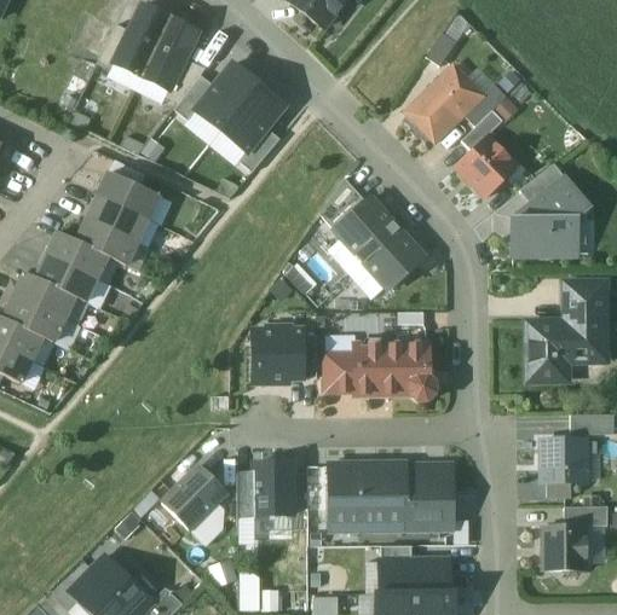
[(289,0),(324,28),(346,0),(289,0)]
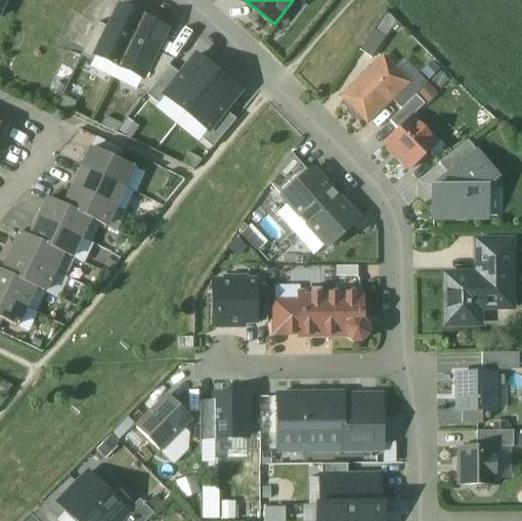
[(110,25),(96,52),(97,53),(121,64),(144,15),(121,3),(110,25)]
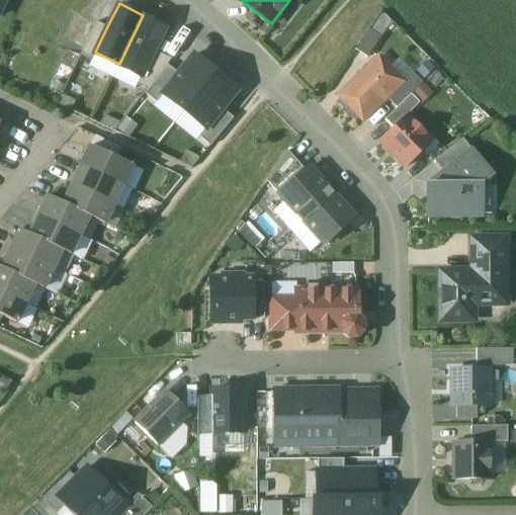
[(167,26),(143,15),(119,64),(142,75),(143,75),(156,49),(167,26)]
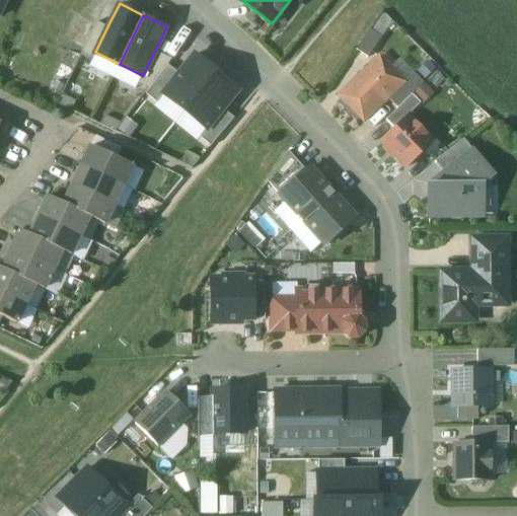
[(98,19),(82,53),(94,58),(96,53),(95,52),(108,24),(98,19)]
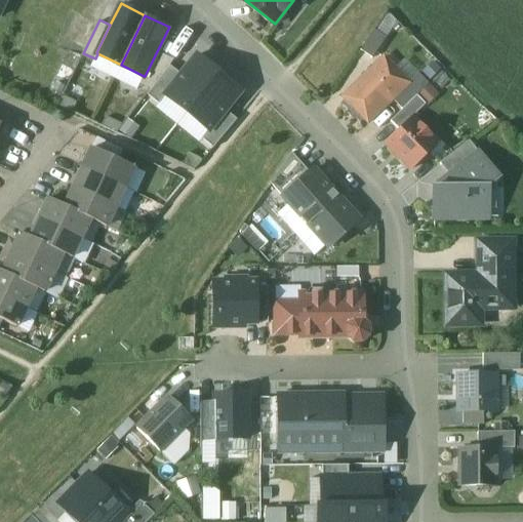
[(375,28),(362,48),(373,56),(388,36),(375,28)]
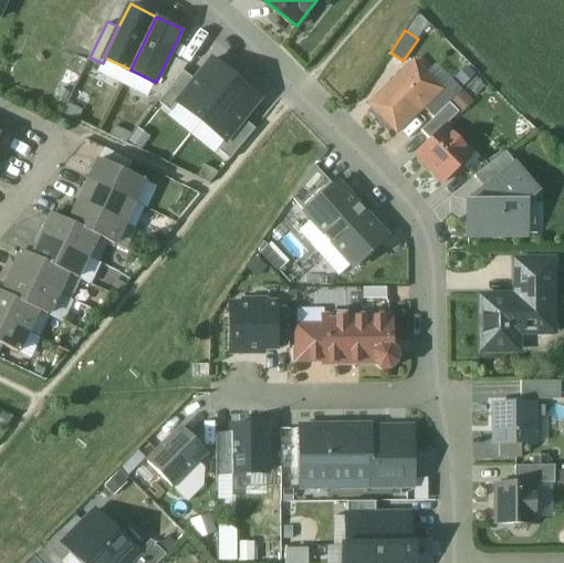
[(189,62),(170,53),(156,82),(155,82),(152,89),(164,94),(185,69),(189,62)]
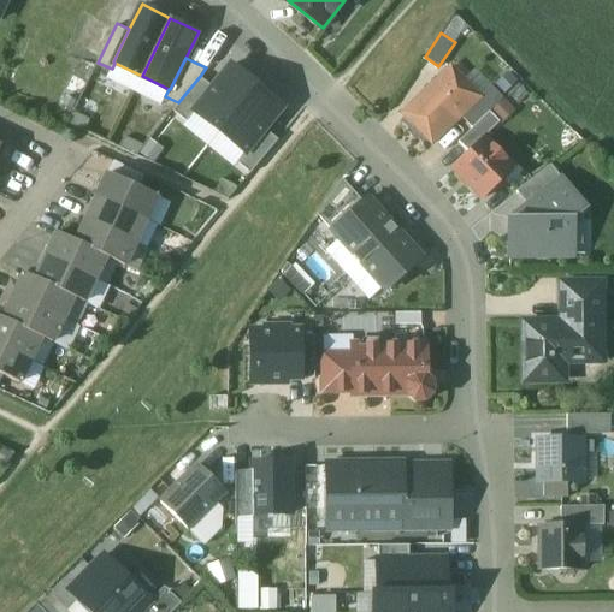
[(258,84),(232,63),(214,85),(195,108),(196,110),(222,130),(258,84)]
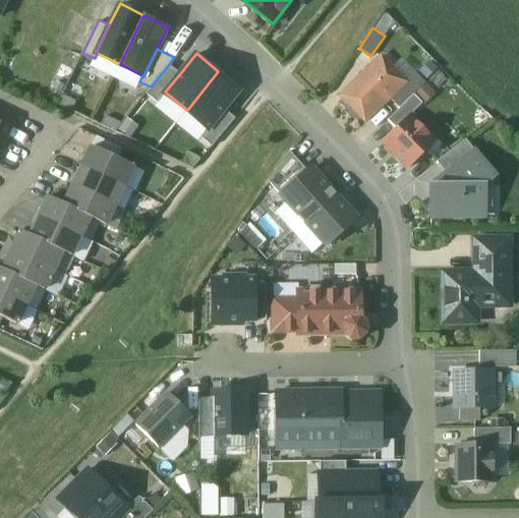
[(382,55),(342,94),(367,120),(391,97),(407,80),(382,55)]
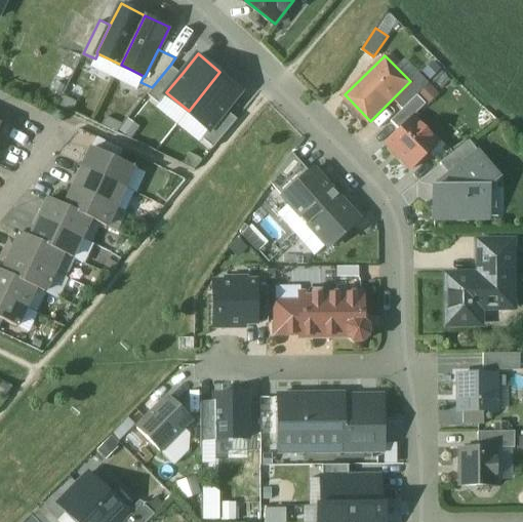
[(183,73),(171,64),(152,87),(149,92),(160,102),(167,93),(166,92),(183,73)]
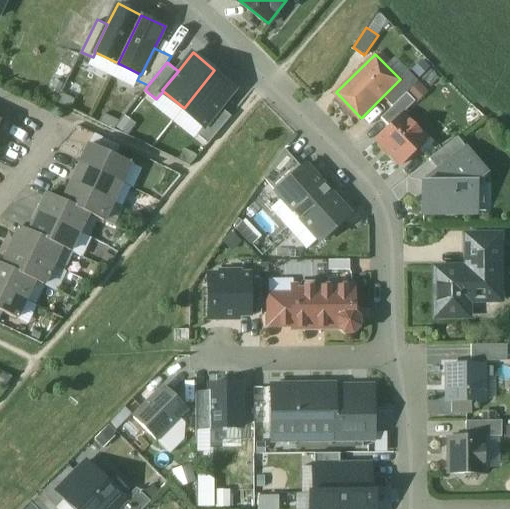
[(214,70),(184,108),(204,125),(205,126),(221,106),(236,87),(214,70)]
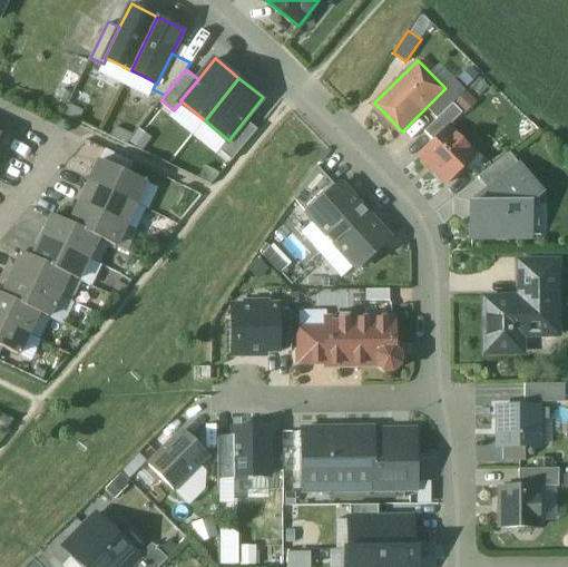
[(446,88),(428,106),(439,117),(454,101),(468,89),(457,78),(446,88)]
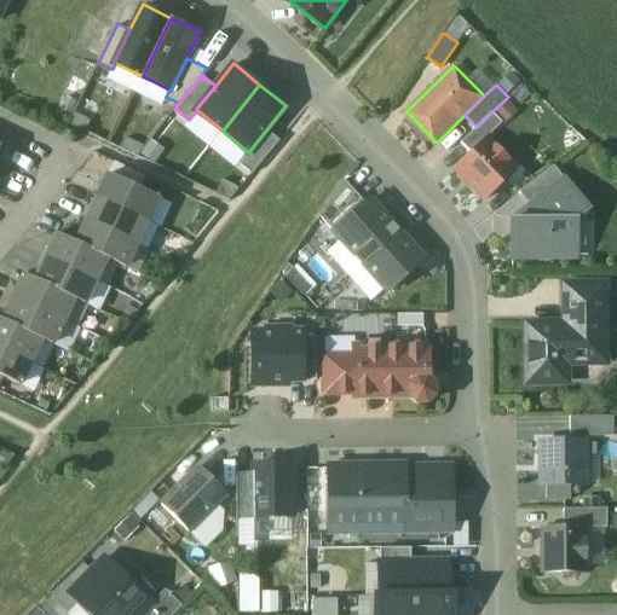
[(80,96),(74,120),(93,125),(99,100),(80,96)]
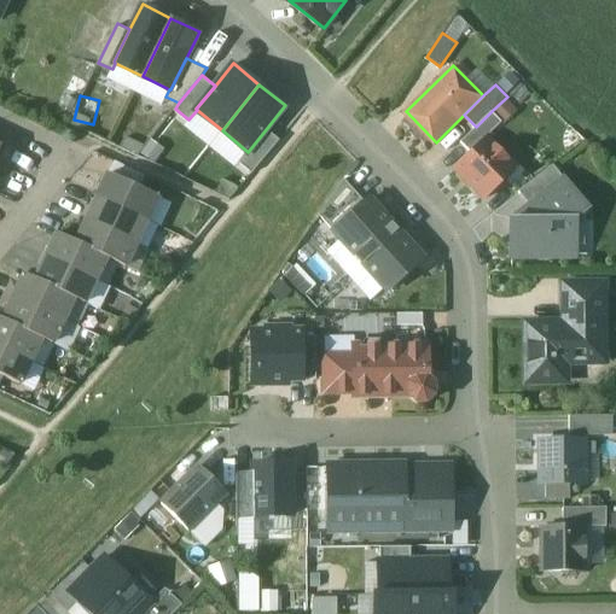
[(476,127),(462,140),(472,151),(487,135),(503,121),(493,110),(476,127)]
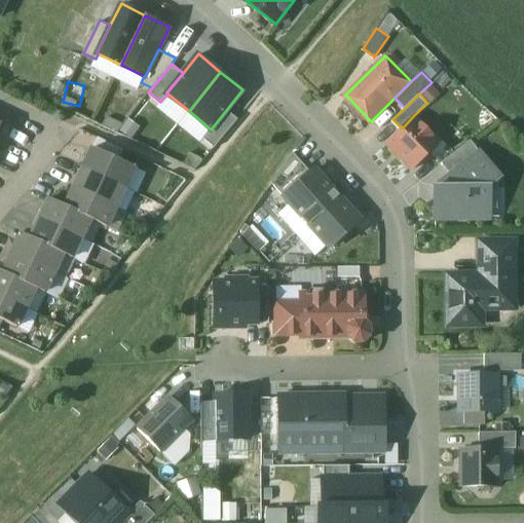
[(227,109),(211,129),(210,128),(203,137),(215,146),(238,118),(227,109)]
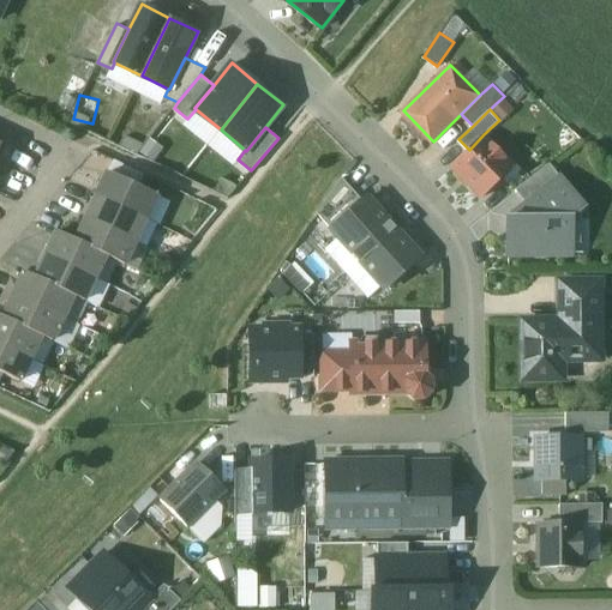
[(514,165),(484,134),(469,150),(454,164),(484,195),(514,165)]
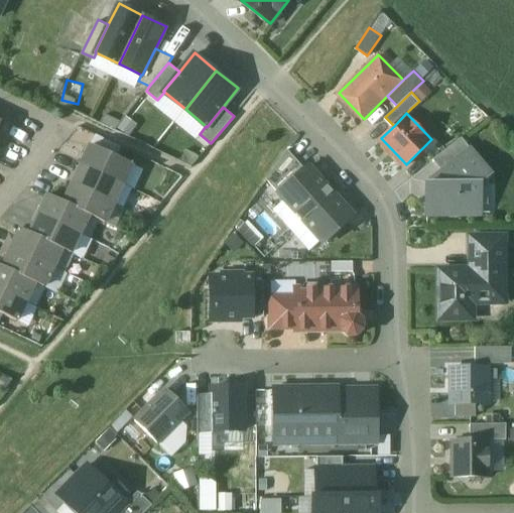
[(122,146),(97,134),(92,144),(117,155),(122,146)]
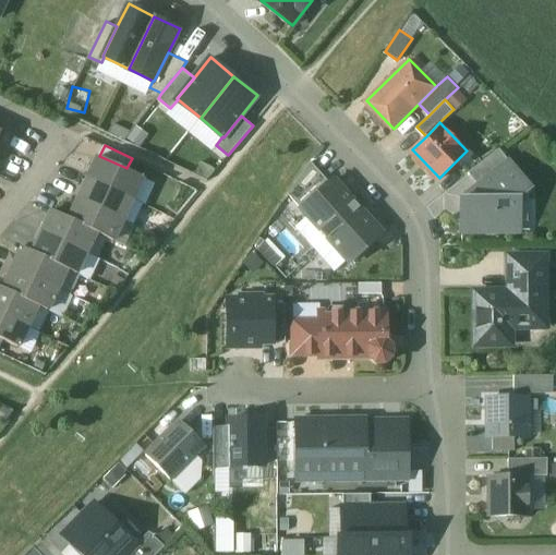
[(468,171),(476,181),(508,155),(500,145),(468,171)]
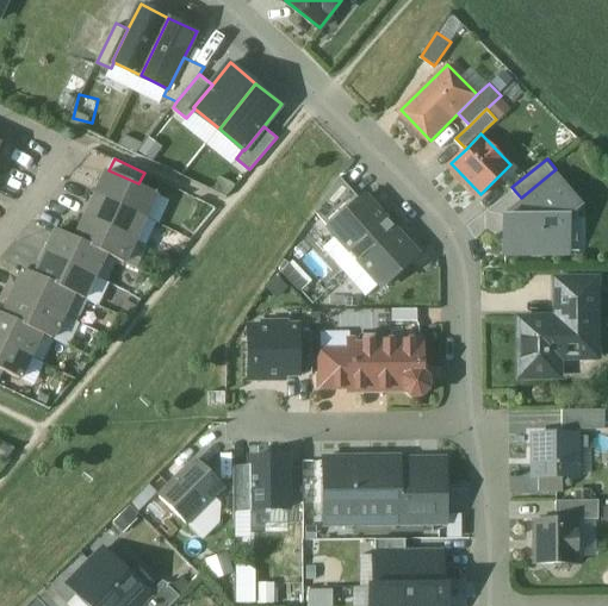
[(579,198),(556,169),(521,198),(514,204),(519,210),(564,210),(579,198)]
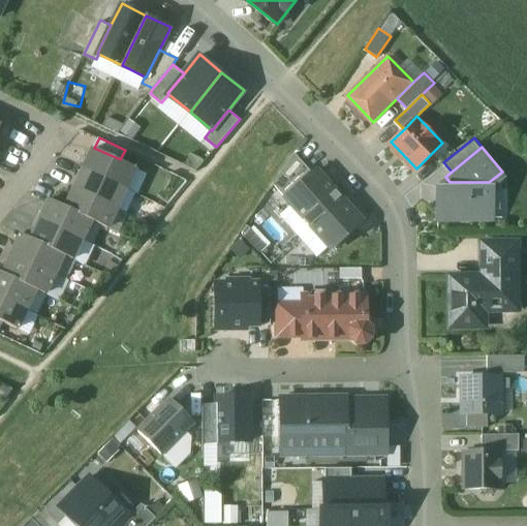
[(94,148),(85,167),(127,188),(136,167),(120,159),(94,148)]
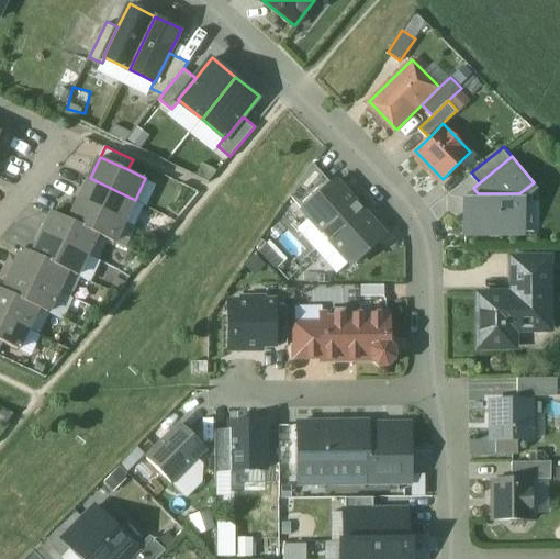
[(314,161),(291,194),(304,209),(333,182),(314,161)]
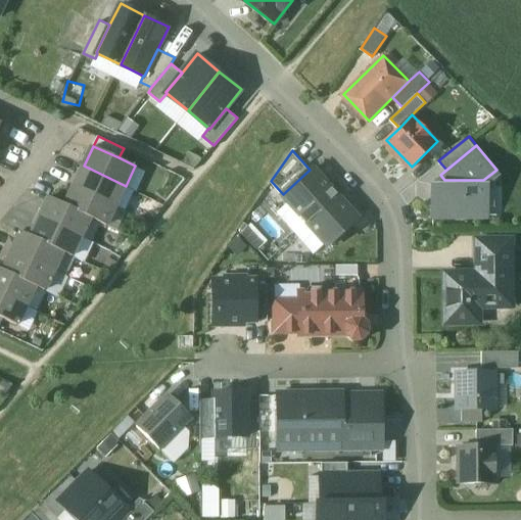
[(126,186),(84,166),(75,185),(116,204),(126,186)]
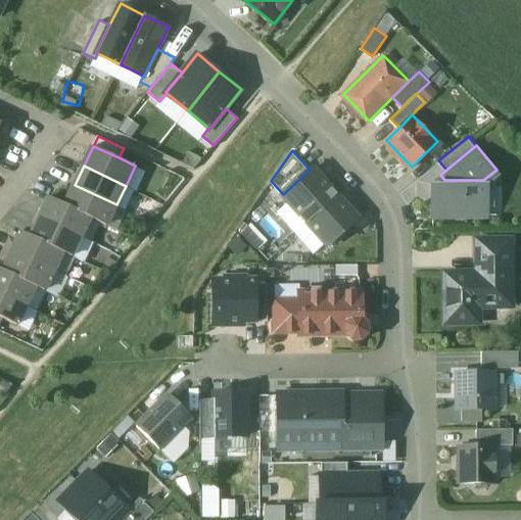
[(340,197),(314,167),(310,170),(283,194),(292,204),(289,207),(297,217),(300,214),(311,225),(340,197)]
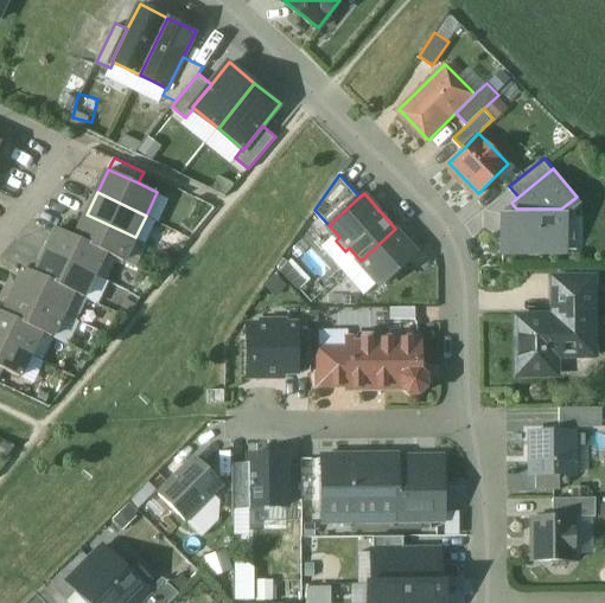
[(516,209),(497,209),(497,251),(566,251),(566,209),(561,209),(516,209)]
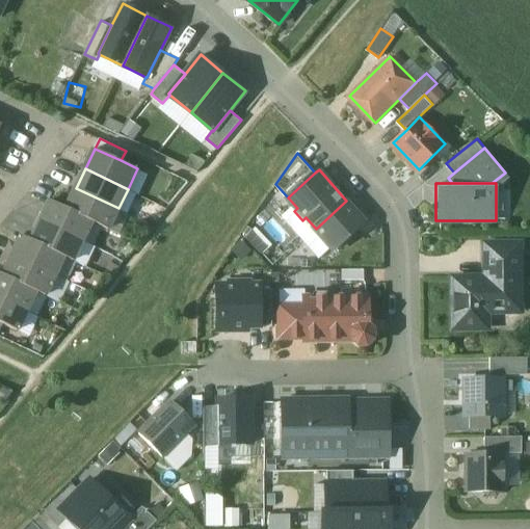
[(118,208),(76,188),(67,208),(93,220),(109,228),(118,208)]
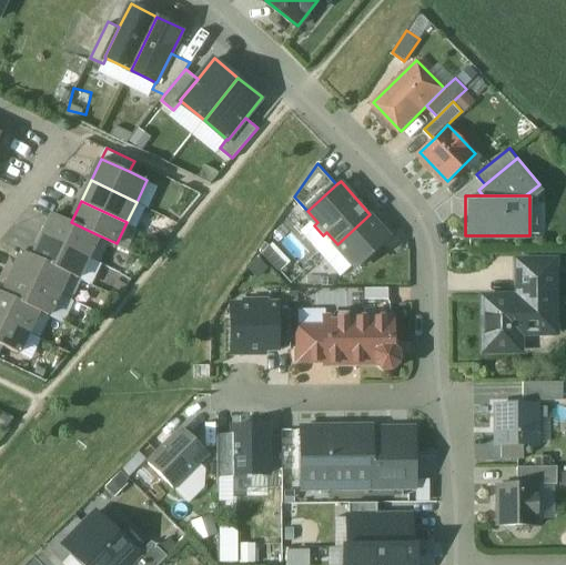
[(71,222),(53,213),(43,234),(89,256),(99,235),(71,222)]
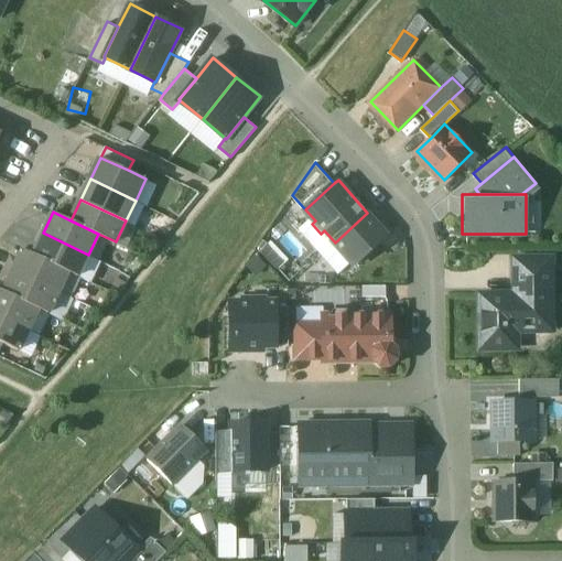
[(367,213),(335,243),(354,263),(387,234),(367,213)]
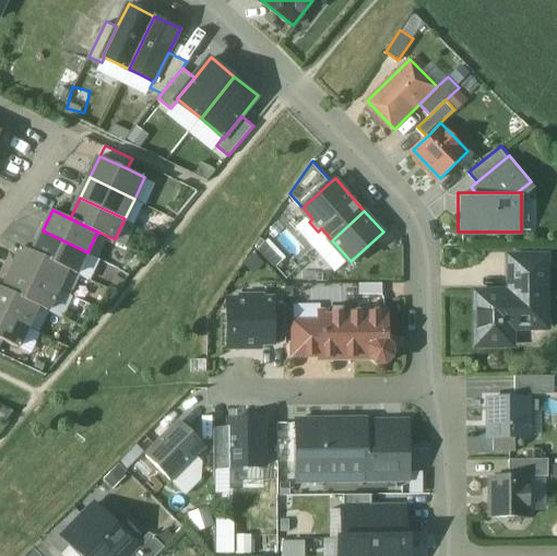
[(87,252),(43,231),(34,251),(68,268),(78,273),(87,252)]
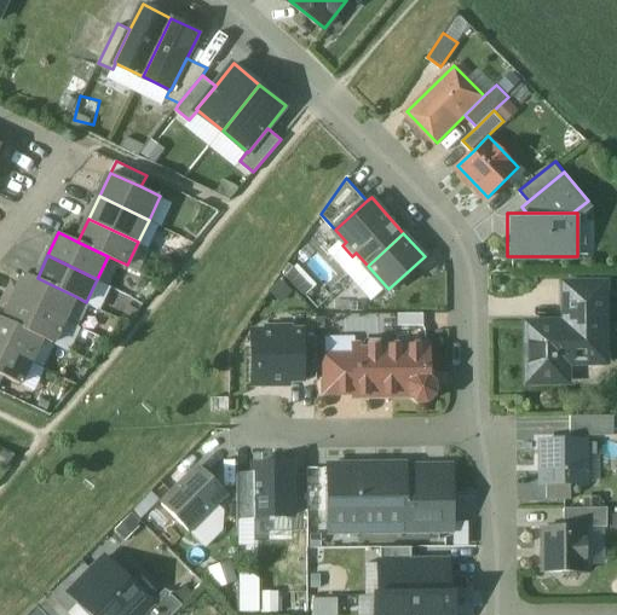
[(38,278),(27,273),(16,296),(64,319),(75,296),(38,278)]
